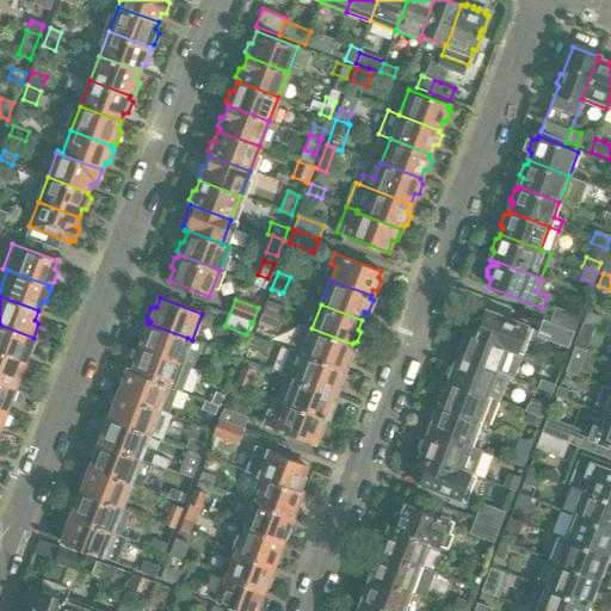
[(555,309),(550,323),(573,333),(579,319),(555,309)]
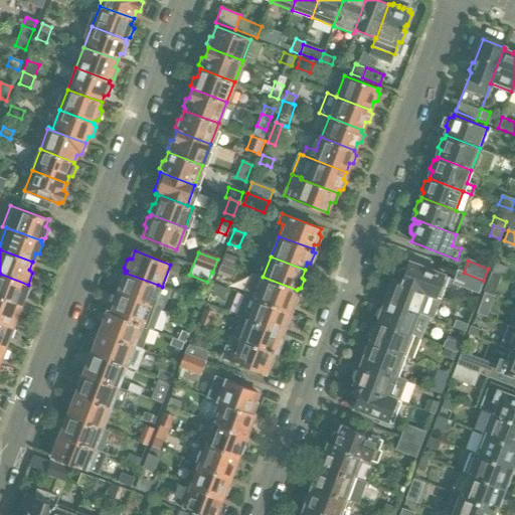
[(394,281),(436,297),(441,286),(445,287),(448,277),(408,262),(405,269),(404,269),(402,269),(401,269),(400,270),(398,271),(398,272),(397,273),(397,274),(397,276),(397,277),(398,278),(398,279),(400,280),(401,281),(400,283),(394,281)]
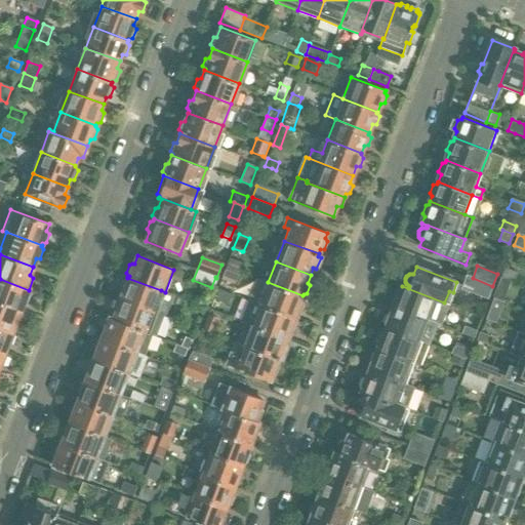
[(226,268),(221,279),(235,284),(239,273),(228,269),(226,268)]
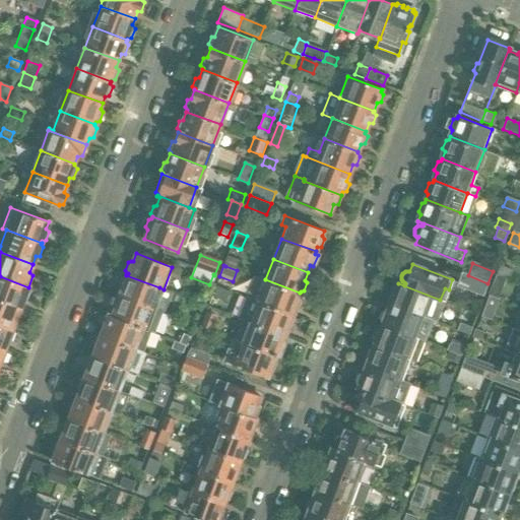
[(500,266),(497,275),(506,278),(508,279),(512,270),(500,266)]
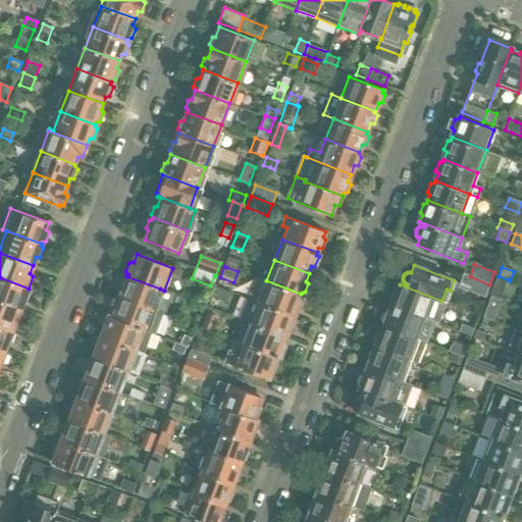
[(489,284),(470,276),(464,274),(460,286),(484,297),(489,284)]
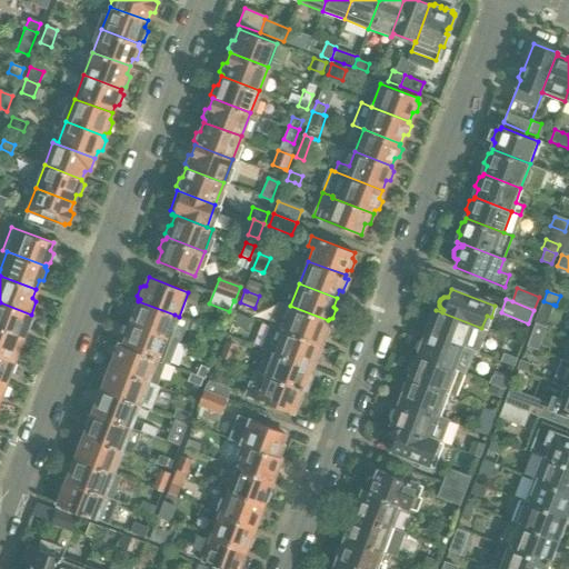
[(135,316),(131,323),(166,338),(178,342),(187,320),(179,317),(175,315),(138,301),(139,302),(135,303),(131,311),(132,315),(135,316)]
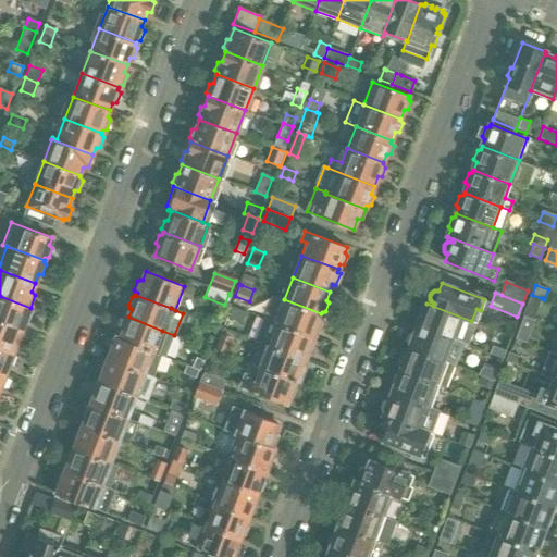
[(532,295),(529,304),(523,317),(533,321),(542,298),(532,295)]
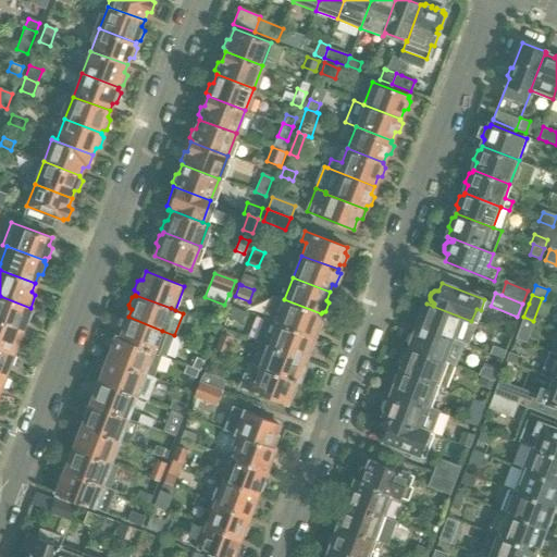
[(0,322),(22,331),(25,321),(29,320),(33,311),(29,308),(31,308),(0,296),(0,322)]
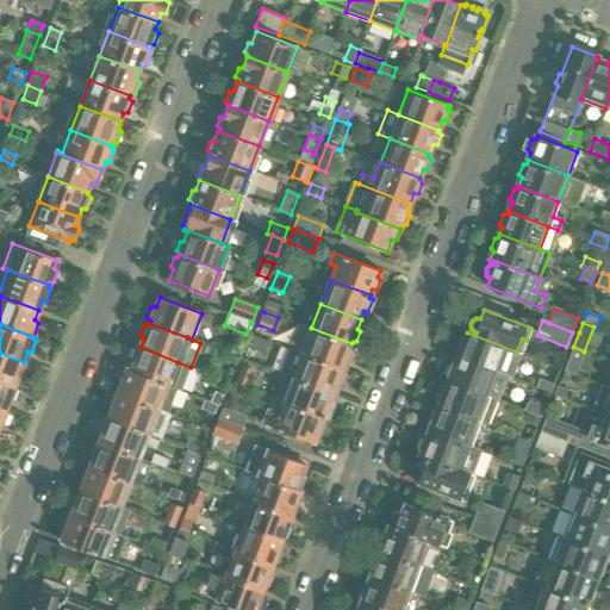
[(311,328),(302,353),(342,369),(346,360),(349,360),(353,350),(350,347),(352,343),(311,328)]
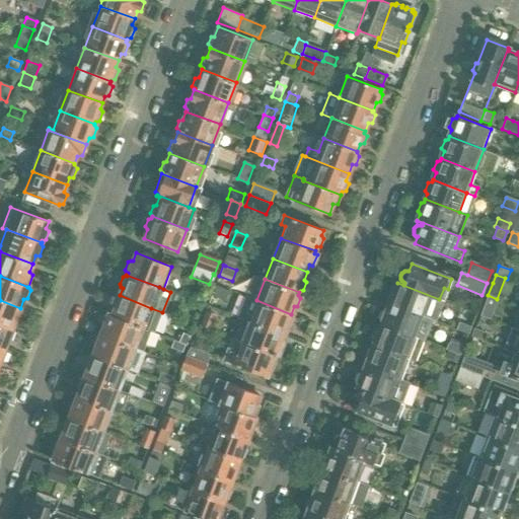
[(392,297),(389,304),(424,317),(431,296),(439,299),(397,283),(396,285),(393,286),(390,294),(392,297)]
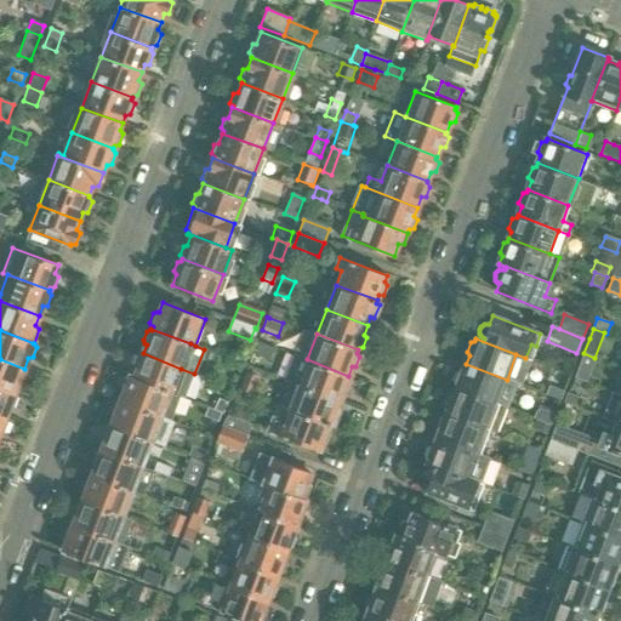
[(129,377),(167,392),(176,396),(181,385),(176,383),(181,369),(143,353),(142,355),(141,354),(137,355),(134,365),(135,369),(137,369),(134,377),(130,376),(129,377)]
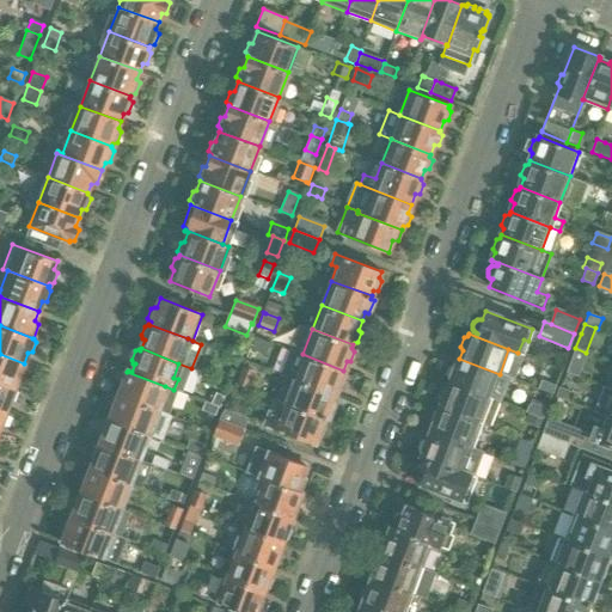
[(586,353),(575,348),(565,373),(576,377),(586,353)]
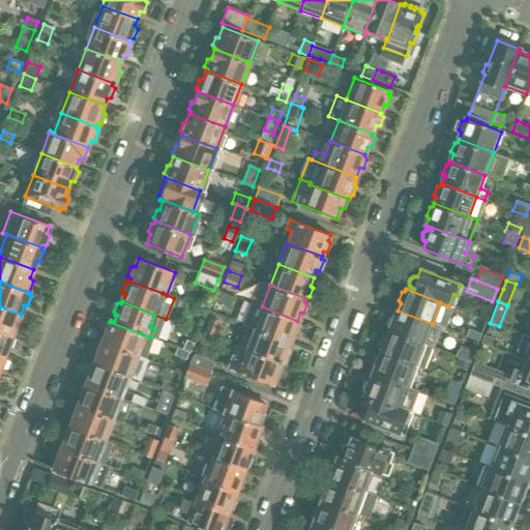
[(0,306),(0,330),(12,335),(16,326),(20,326),(23,318),(21,315),(0,306)]
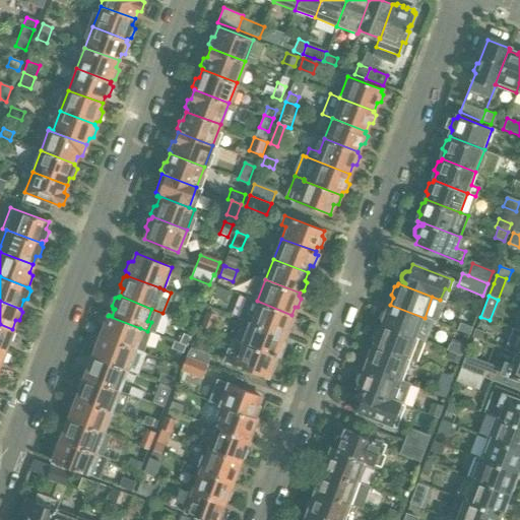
[(257,301),(249,322),(283,335),(286,328),(289,327),(293,319),(290,317),(291,315),(257,301)]
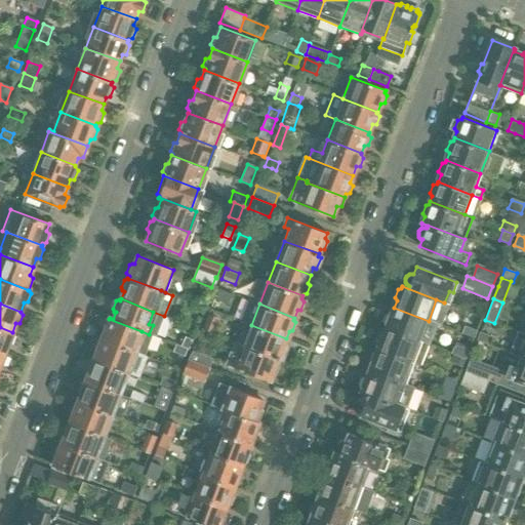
[(387,326),(386,328),(420,341),(429,321),(394,308),(391,315),(388,315),(385,324),(387,326)]
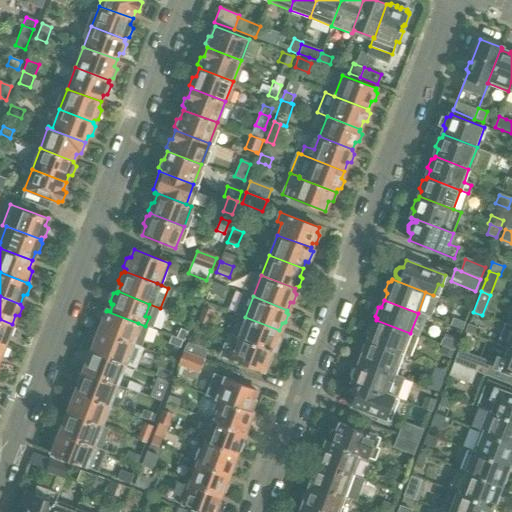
[(202,309),(197,321),(206,324),(210,312),(202,309)]
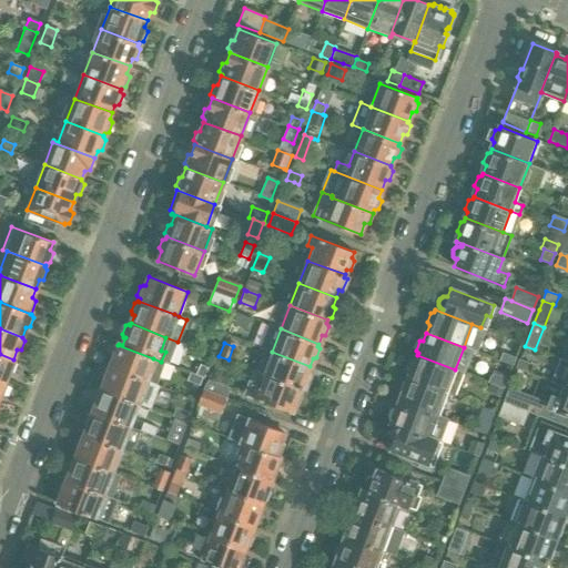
[(112,358),(109,367),(144,382),(149,383),(152,373),(149,372),(153,358),(118,345),(118,346),(117,345),(112,346),(110,355),(111,358),(112,358)]
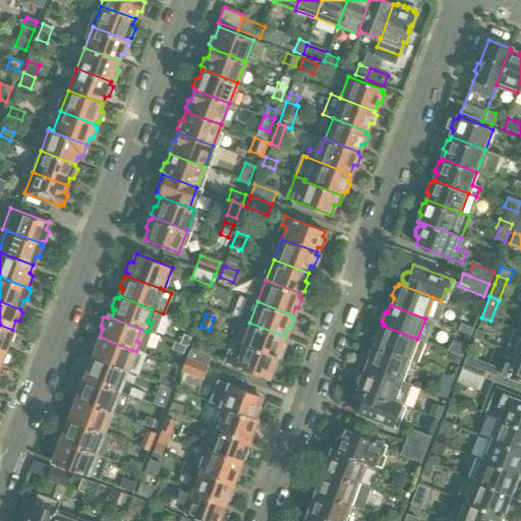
[(249,323),(241,344),(276,357),(277,355),(280,356),(284,344),(281,343),(284,336),(249,323)]
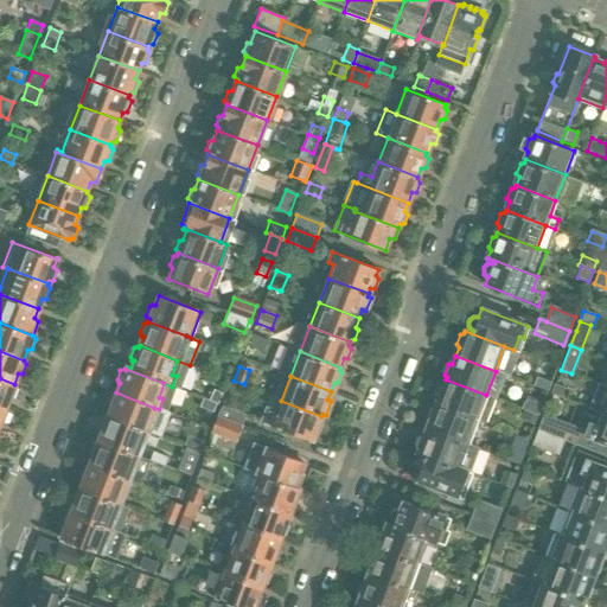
[(535,385),(547,390),(550,382),(537,377),(535,385)]
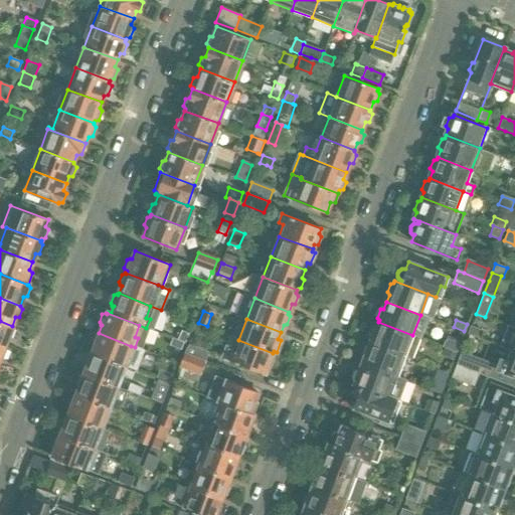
[(0,321),(0,345),(4,347),(7,338),(11,337),(14,329),(12,326),(0,321)]
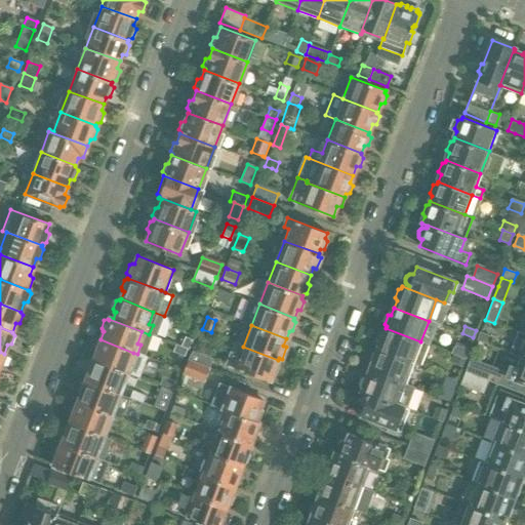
[(377,350),(412,363),(420,366),(429,345),(420,341),(386,328),(384,335),(379,336),(376,345),(378,348),(377,350)]
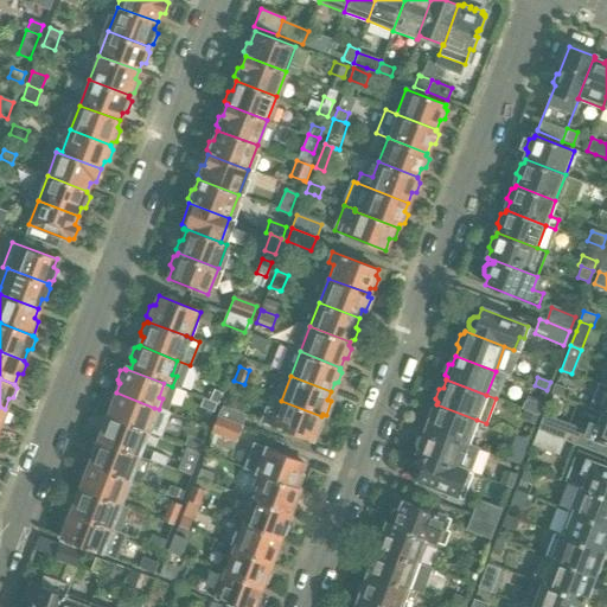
[(542,403),(547,390),(535,385),(529,398),(542,403)]
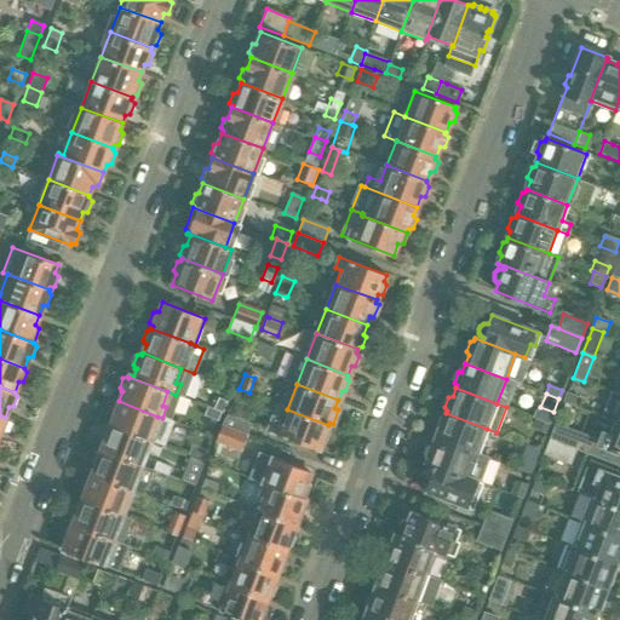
[(223,412),(227,402),(219,399),(214,408),(222,412),(223,412)]
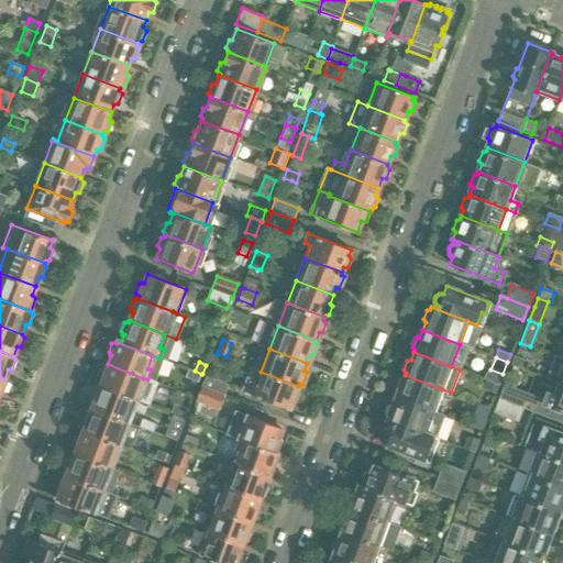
[(100,387),(134,400),(139,401),(142,393),(139,390),(143,378),(108,364),(108,365),(107,365),(103,366),(100,374),(101,377),(103,378),(100,387)]
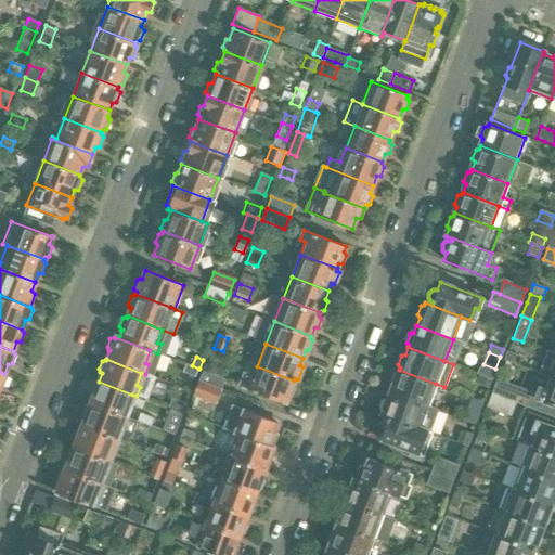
[(294,381),(257,366),(246,362),(237,385),(285,403),(287,397),(292,397),(295,388),(293,385),(294,381)]
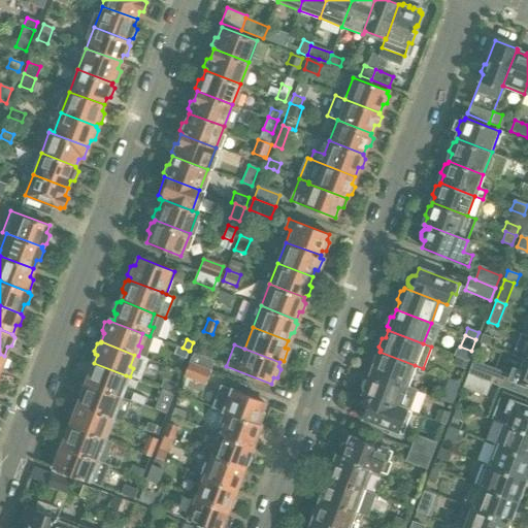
[(174,354),(185,359),(188,351),(177,347),(174,354)]
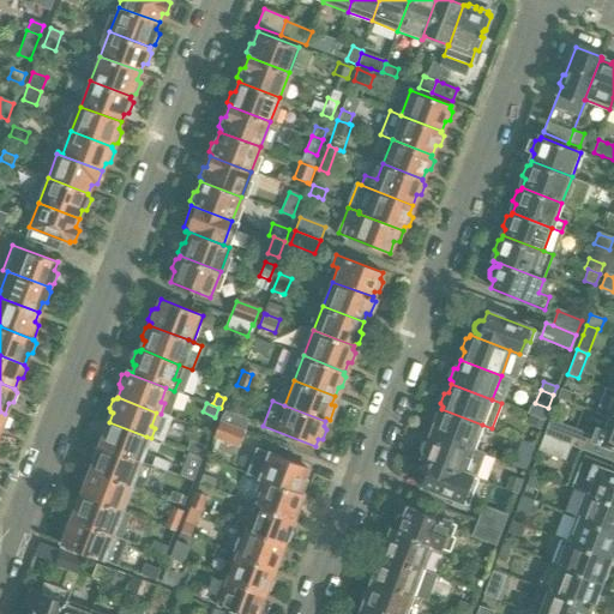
[(435,426),(433,434),(473,449),(482,425),(441,409),(441,411),(437,411),(433,422),(435,426)]
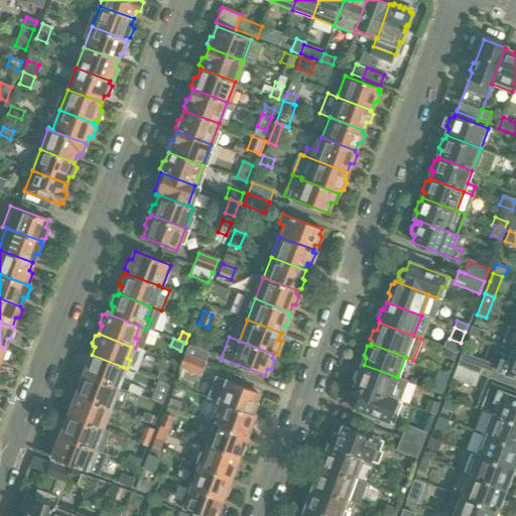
[(189,345),(185,354),(205,362),(206,362),(210,353),(189,345)]
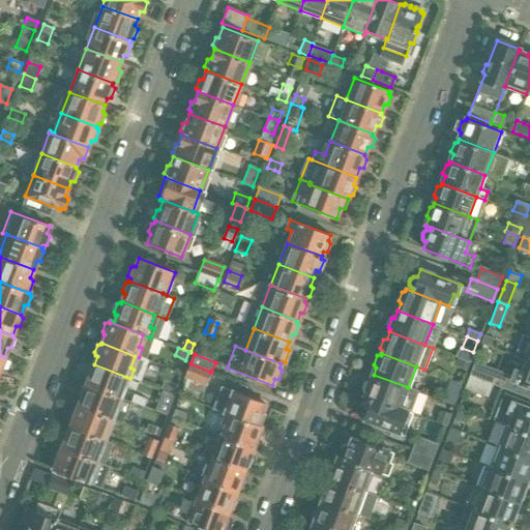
[(455,367),(467,372),(470,363),(459,359),(455,367)]
